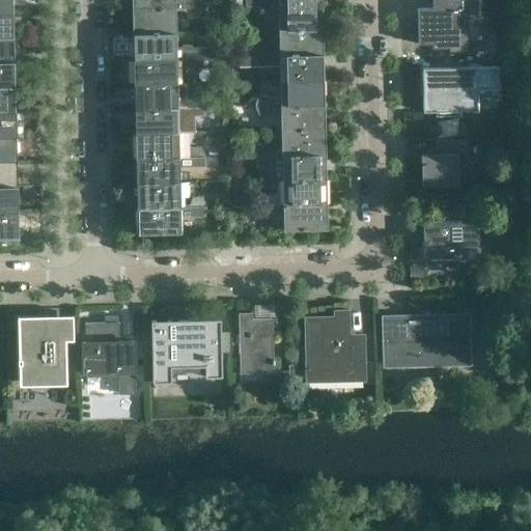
[(0,0),(0,12),(12,12),(11,0),(0,0)]
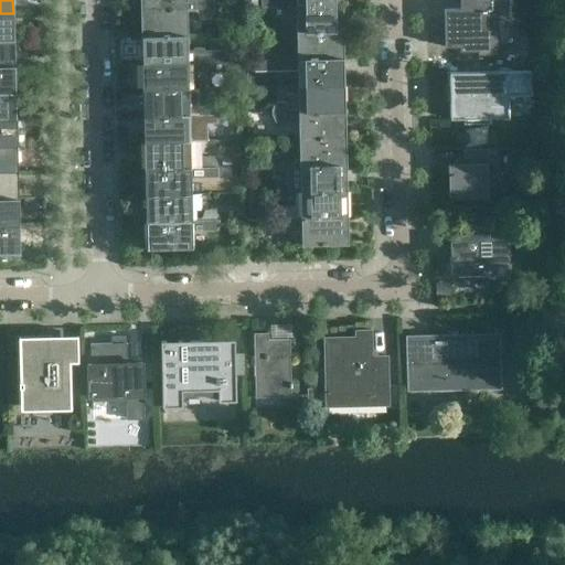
[(187,7),(185,0),(140,0),(141,10),(213,9),(213,7),(210,0),(199,0),(196,7),(187,7)]
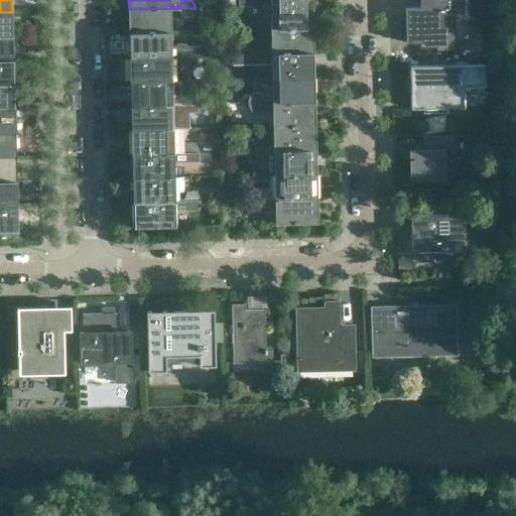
[(452,41),(450,13),(463,12),(462,0),(425,0),(425,8),(406,9),(407,42),(436,41),(436,43),(442,43),(442,41),(452,41)]
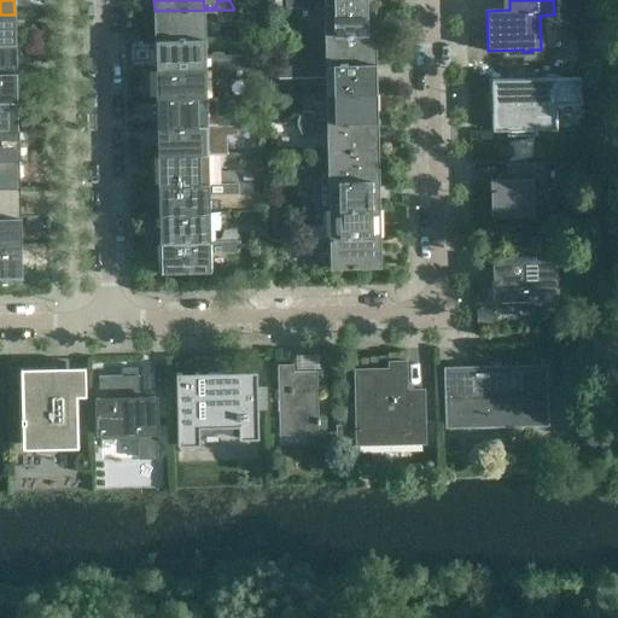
[(374,35),(373,6),(295,7),(295,10),(299,19),(309,19),(313,10),(325,10),(325,36),(374,35)]
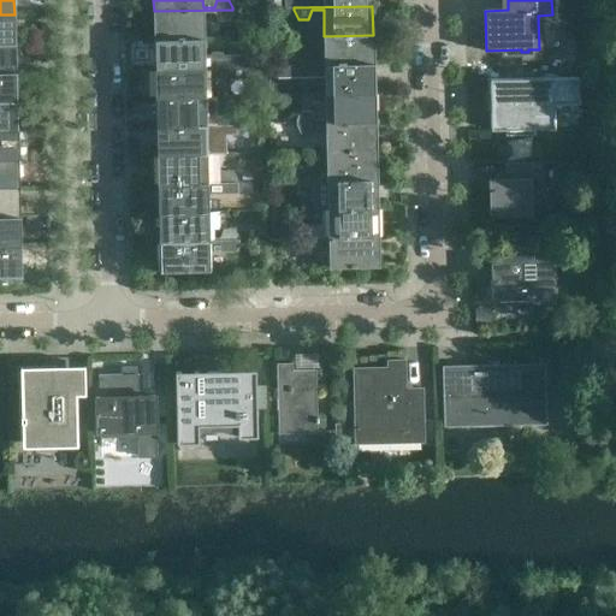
[(203,39),(203,12),(214,12),(219,22),(229,21),(232,12),(232,10),(154,11),(155,40),(203,39)]
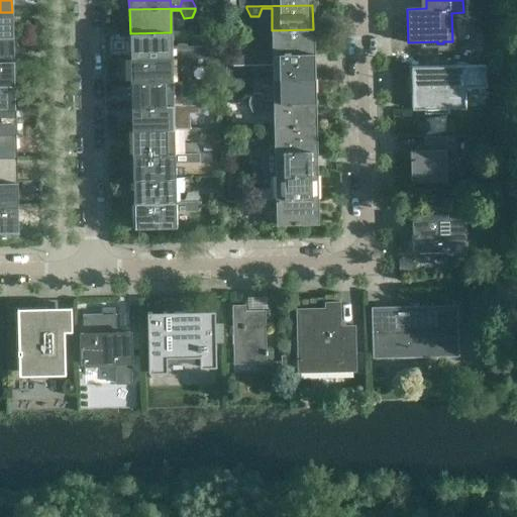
[(0,36),(12,36),(12,12),(0,12),(0,36)]
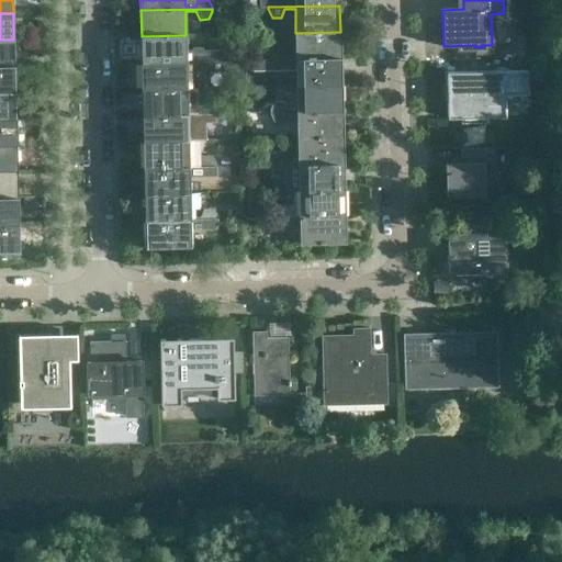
[(340,58),(340,32),(295,33),(296,57),(285,57),(282,49),(272,49),(269,57),(269,59),(340,58)]
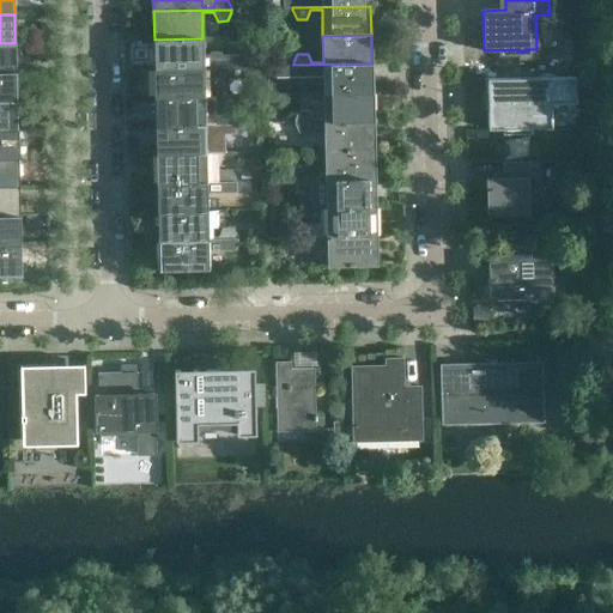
[(204,65),(202,38),(155,40),(155,68),(232,67),(232,65),(229,55),(218,55),(214,65),(204,65)]
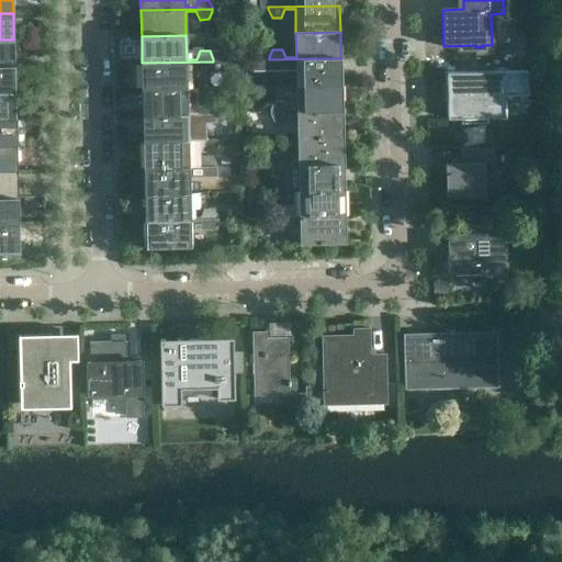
[(0,66),(14,66),(13,40),(0,40),(0,66)]
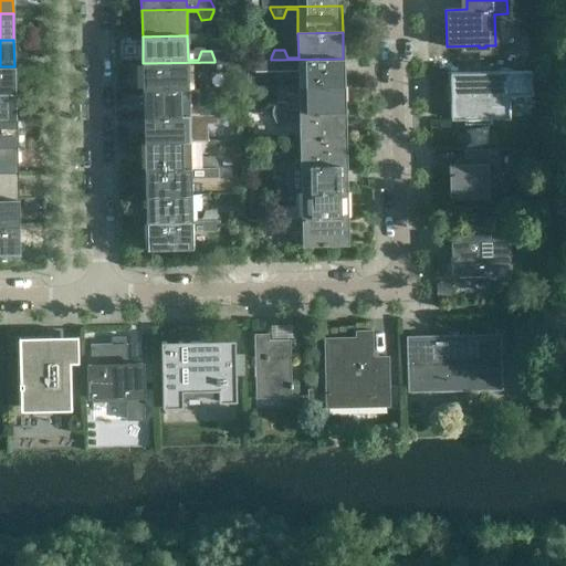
[(344,85),(343,59),(271,60),(271,62),(275,71),(299,70),(299,86),(344,85)]
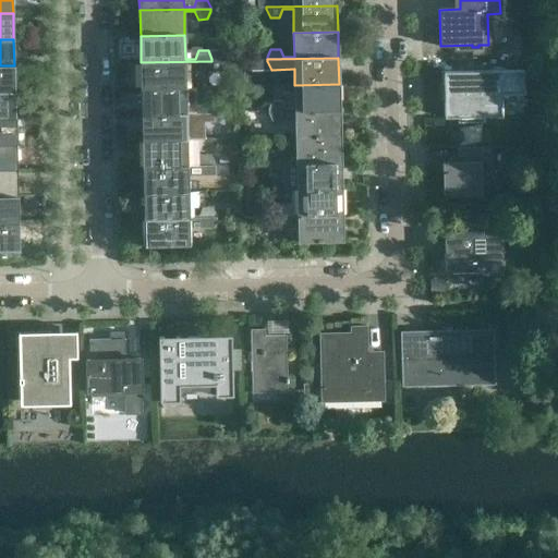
[(185,87),(185,63),(195,63),(199,72),(208,71),(213,63),(211,61),(141,62),(142,88),(185,87)]
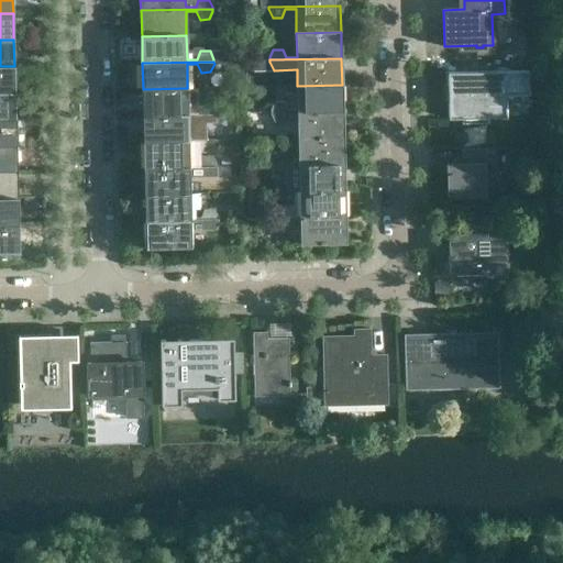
[(0,92),(14,92),(14,66),(0,66),(0,92)]
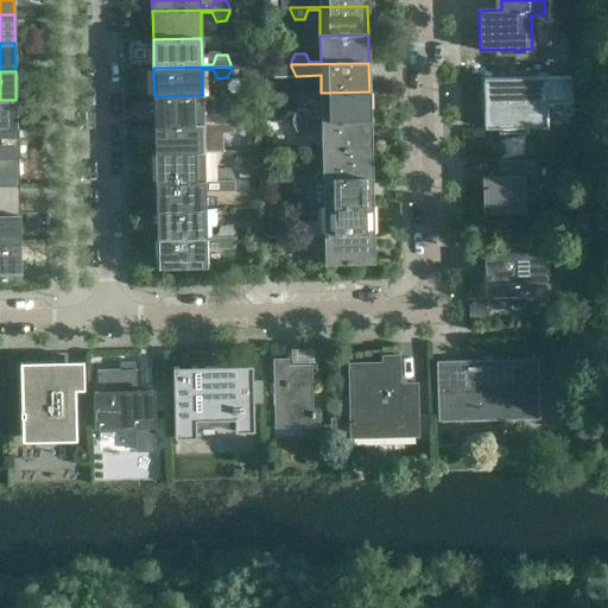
[(523,132),(521,99),(529,99),(529,78),(482,78),(482,93),(481,93),(481,109),(485,109),(485,128),(500,128),(500,133),(523,132)]
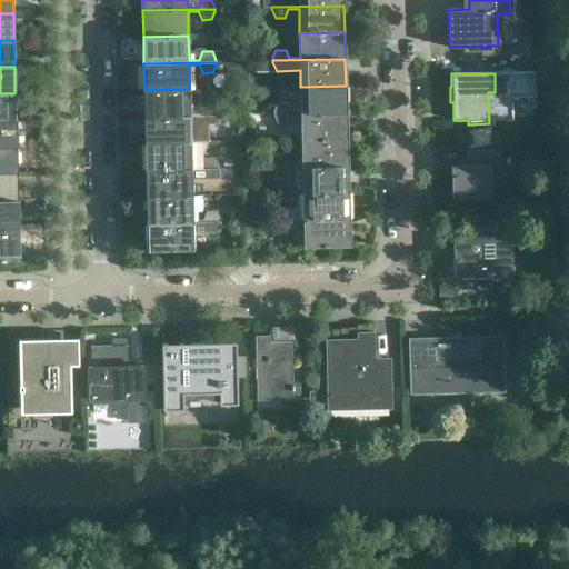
[(347,112),(346,86),(300,87),(301,111),(291,111),(287,103),(277,103),(273,111),(273,113),(347,112)]
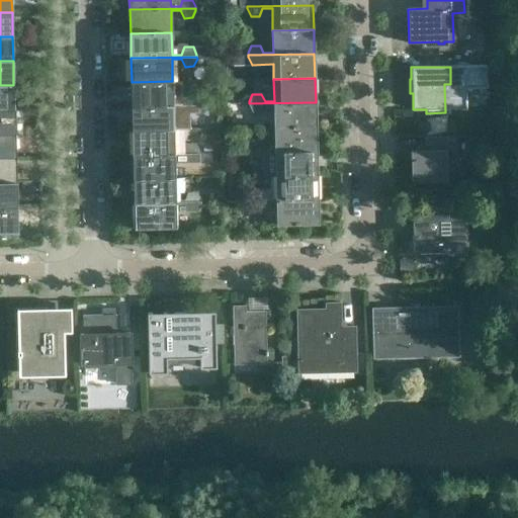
[(173,103),(172,81),(132,82),(133,106),(198,105),(198,103),(194,95),(185,95),(182,103),(173,103)]
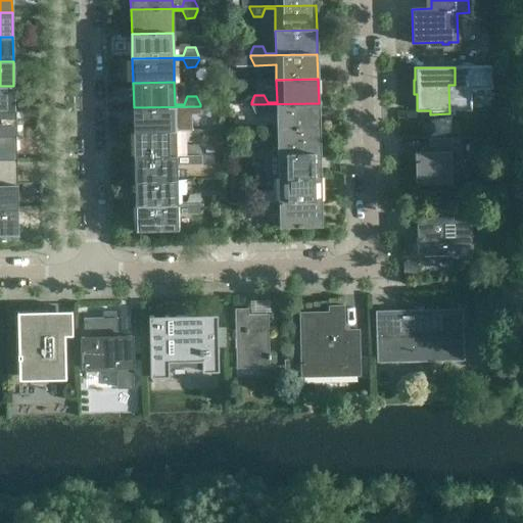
[(0,110),(14,110),(13,86),(0,86),(0,110)]
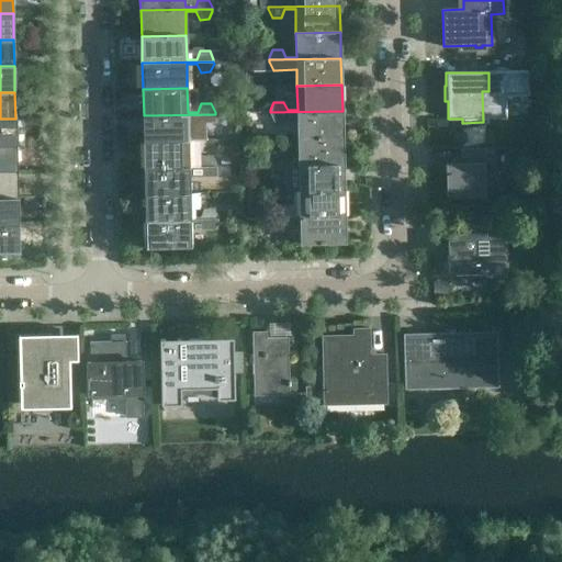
[(343,137),(343,111),(270,112),(270,114),(274,123),(298,122),(299,138),(343,137)]
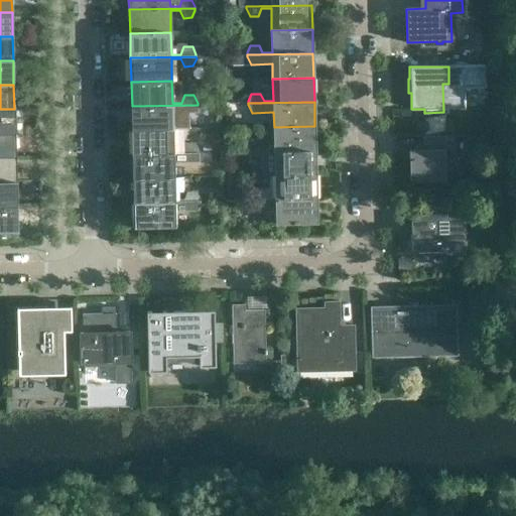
[(173,129),(172,107),(182,107),(185,115),(195,114),(198,107),(198,105),(132,106),(132,130),(173,129)]
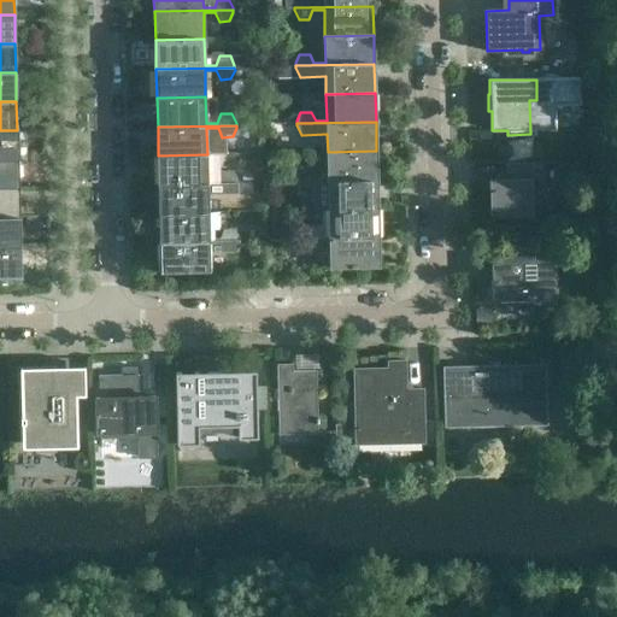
[(0,159),(18,159),(17,130),(0,130),(0,159)]
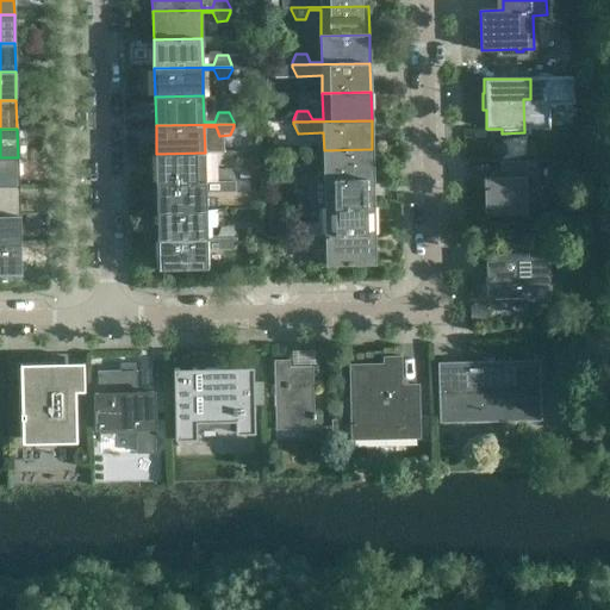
[(373,178),(372,149),(324,150),(324,176),(313,176),(309,168),(299,168),(296,176),(296,179),(373,178)]
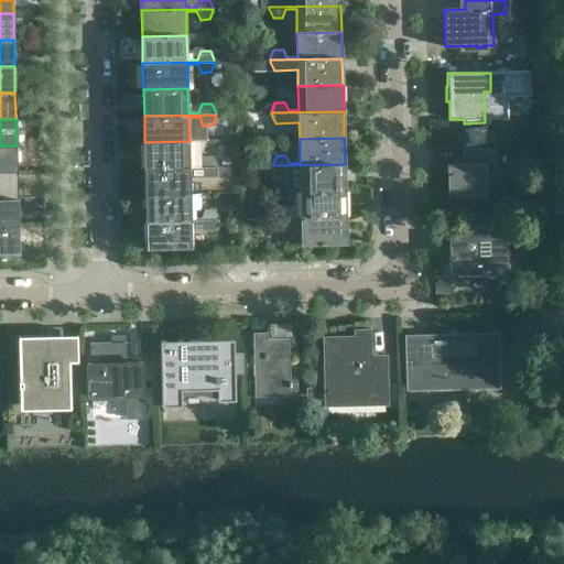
[(190,165),(190,141),(144,142),(145,169),(217,167),(217,165),(213,156),(204,156),(201,165),(190,165)]
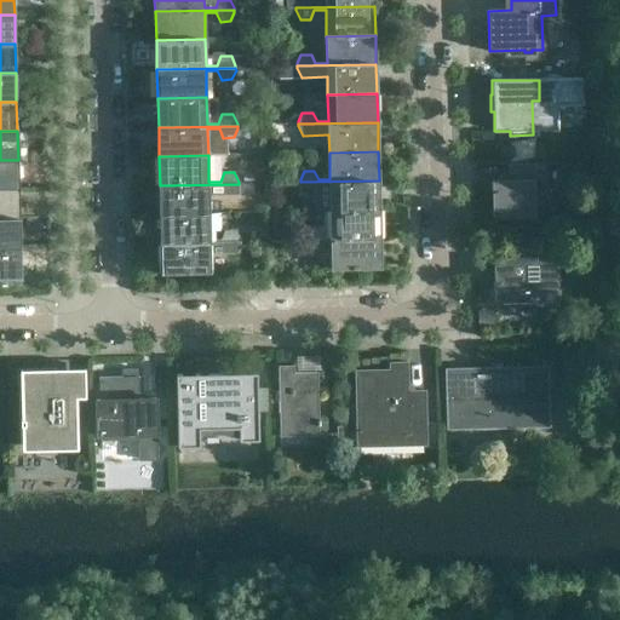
[(0,189),(18,189),(18,160),(0,160),(0,189)]
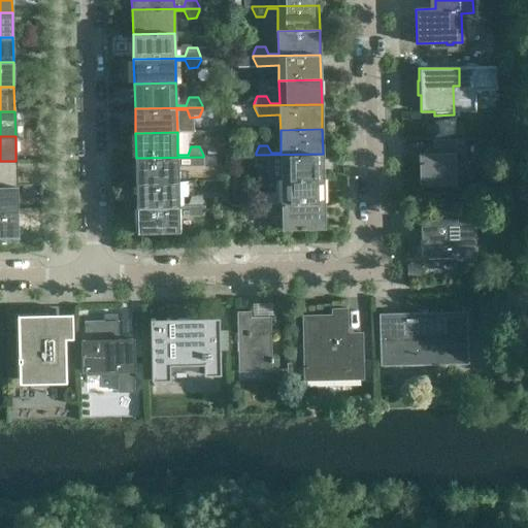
[(456,185),(455,154),(466,154),(465,139),(433,140),(433,141),(434,141),(435,154),(419,154),(420,186),(456,185)]
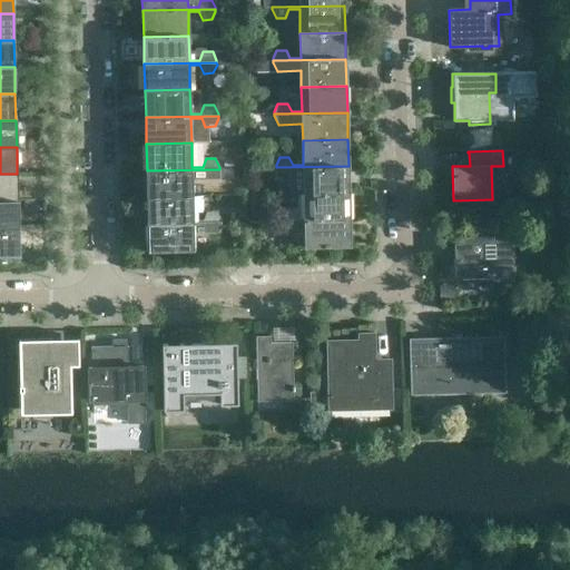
[(349,193),(349,166),(276,167),(276,169),(279,178),(290,178),(293,169),(303,169),(304,194),(349,193)]
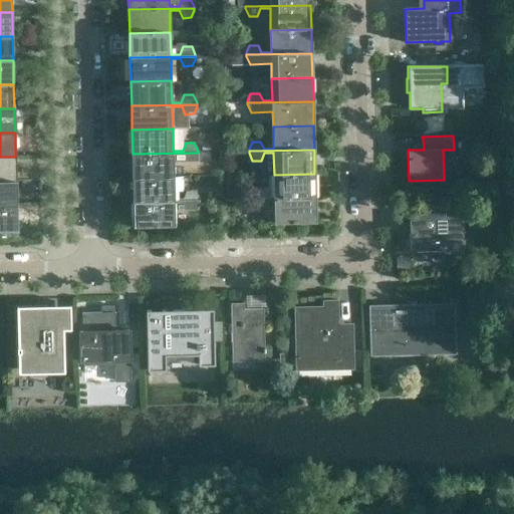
[(174,177),(173,163),(198,162),(198,153),(133,154),(133,178),(174,177)]
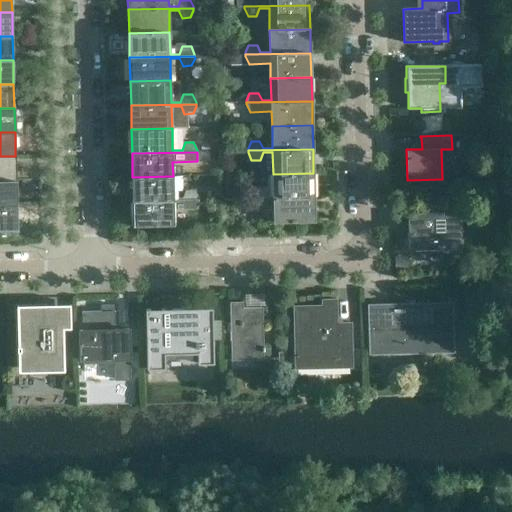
[(0,180),(16,180),(15,156),(0,156),(0,180)]
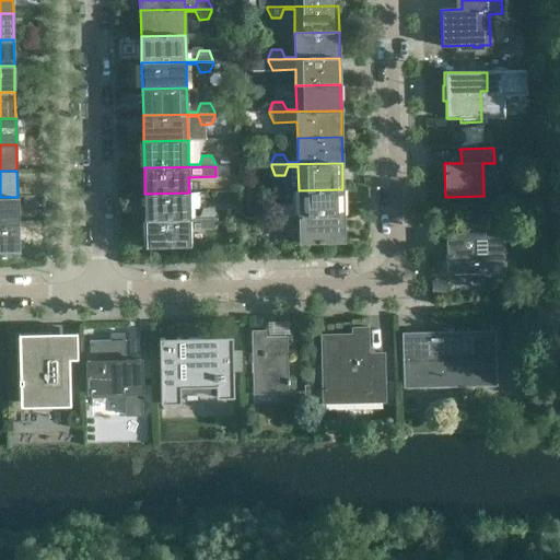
[(343,216),(342,189),(299,190),(299,214),(289,214),(286,207),(276,207),(272,214),(272,217),(343,216)]
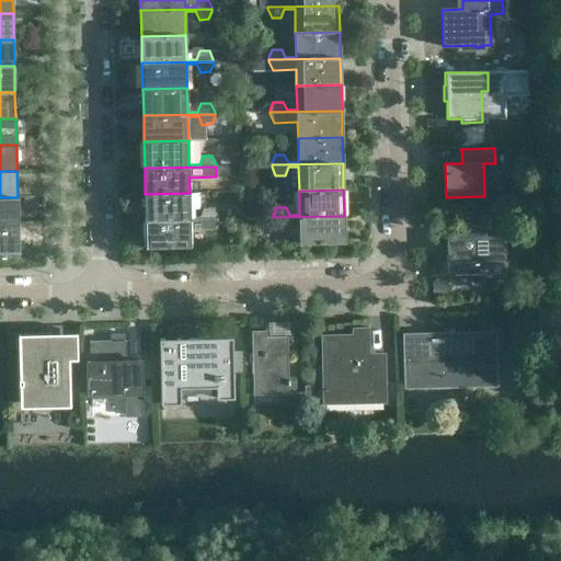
[(190,217),(190,193),(145,194),(146,220),(217,219),(217,217),(214,208),(204,208),(201,217),(190,217)]
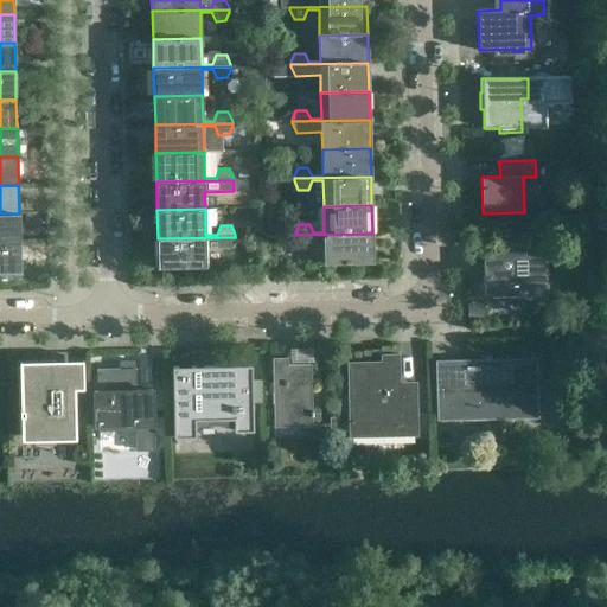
[(0,242),(19,242),(19,213),(0,213),(0,242)]
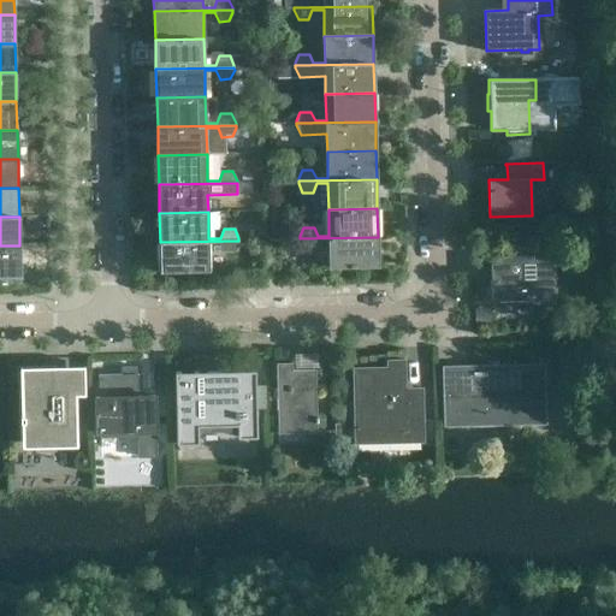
[(378,266),(378,237),(300,238),(300,241),(303,250),(314,250),(318,241),(329,241),(330,267),(378,266)]
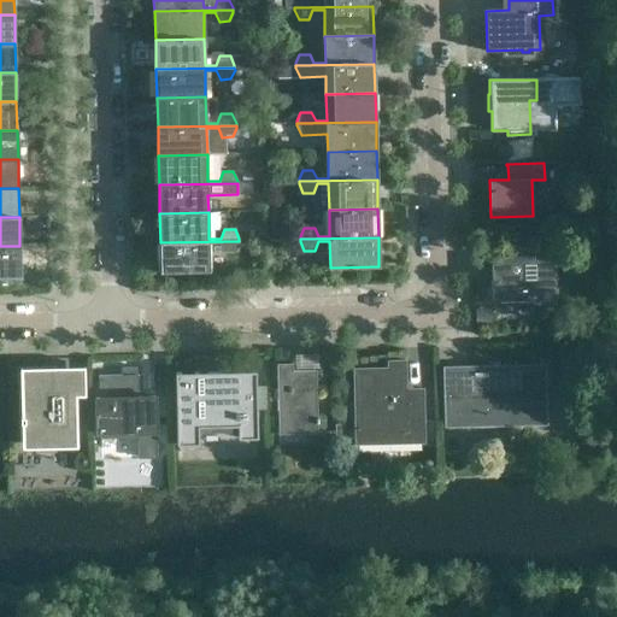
[(210,271),(209,244),(221,244),(224,253),(235,252),(239,244),(239,241),(160,242),(160,272),(210,271)]
